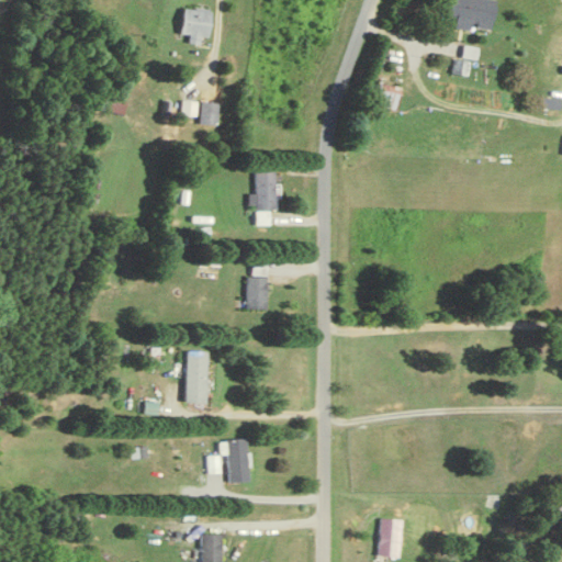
[(490,27),(493,0),(448,0),(446,21),(490,27)]
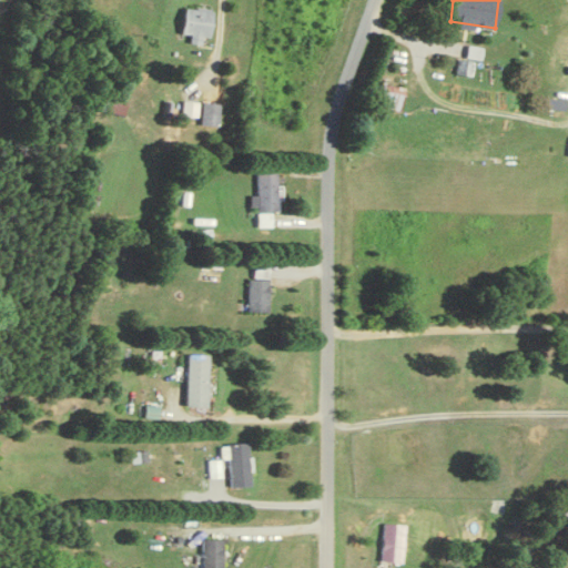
[(189,36),(189,44),(210,44),(210,8),(183,8),(183,36),(189,36)]
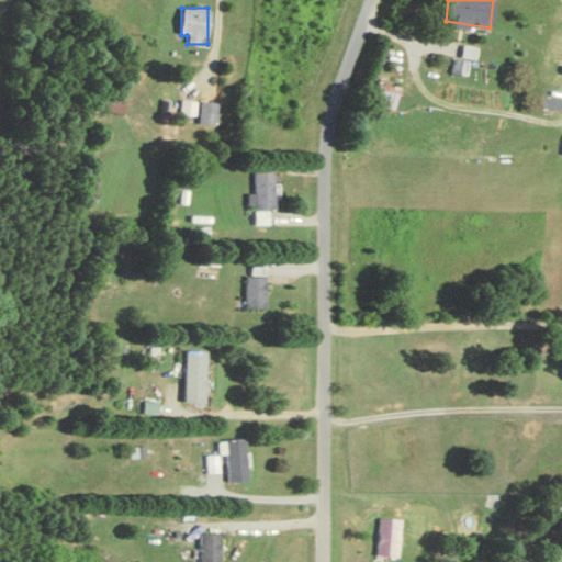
[(393,111),(400,88),(378,82),(371,104),(393,111)]
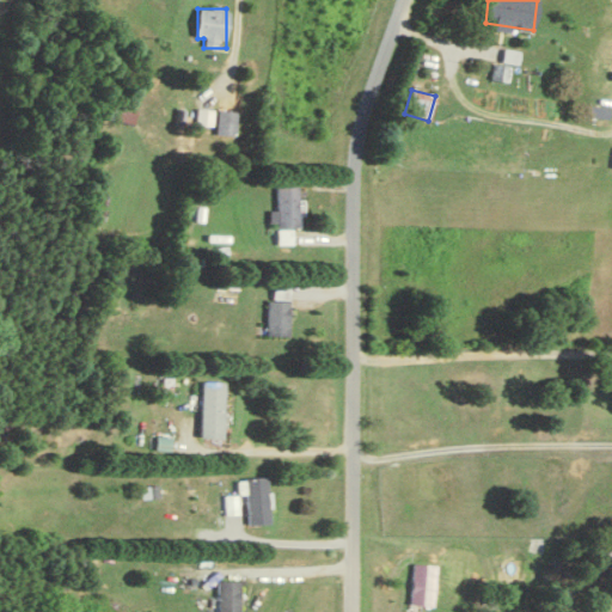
[(298,228),(298,187),(276,187),(276,244),(291,244),(291,228),(298,228)]
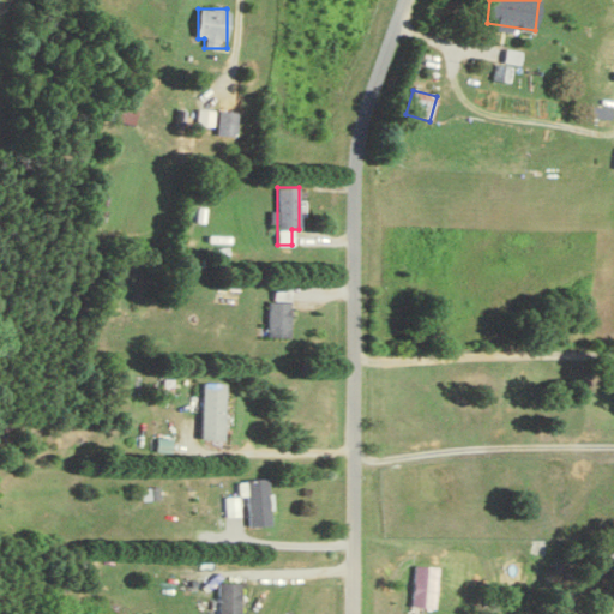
[(274,301),(266,301),(266,338),(289,338),(289,283),(274,283),(274,301)]
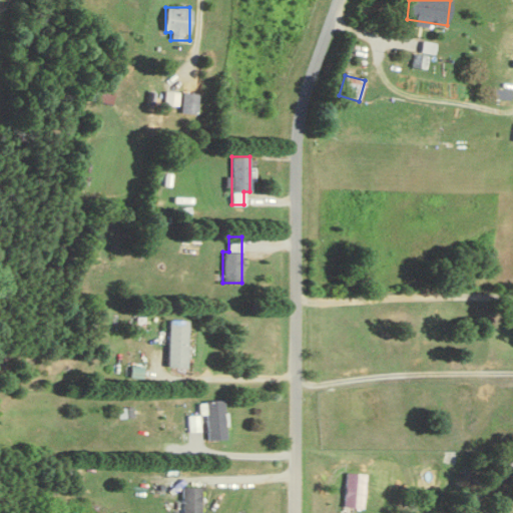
[(167,321),(167,368),(187,368),(187,321),(167,321)]
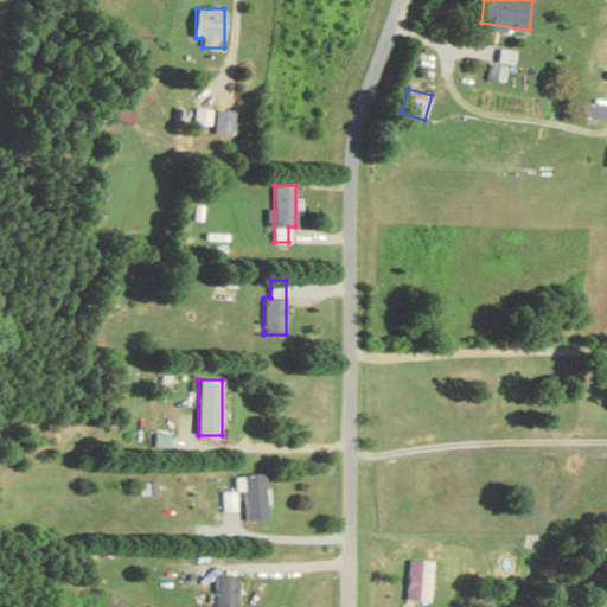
[(266,474),(243,475),(244,524),(267,523),(266,474)]
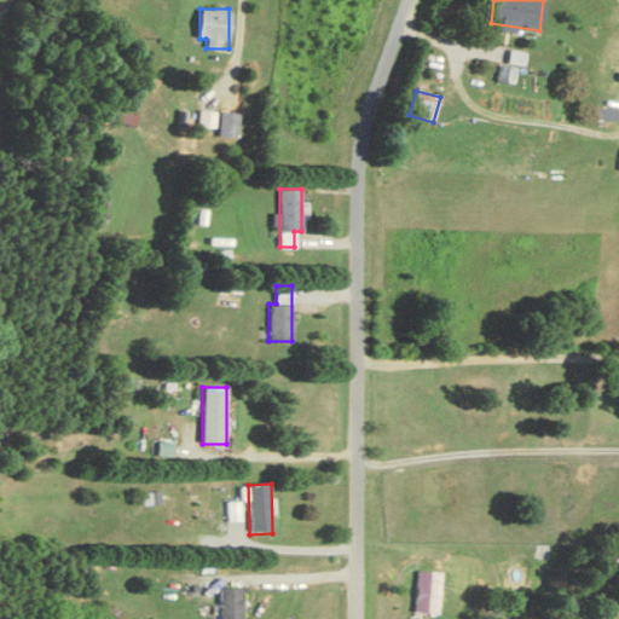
[(414,614),(437,614),(438,573),(415,572),(414,614)]
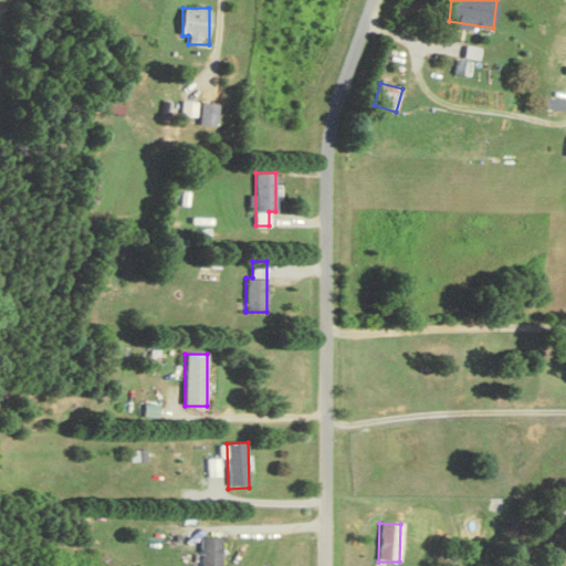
[(198,565),(220,565),(221,537),(199,537),(198,565)]
